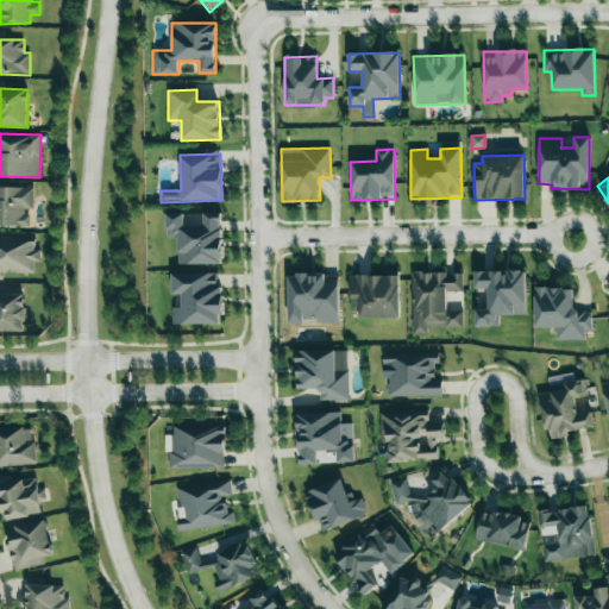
[(0,217),(0,227),(29,226),(27,209),(33,209),(33,187),(0,187),(0,217)]
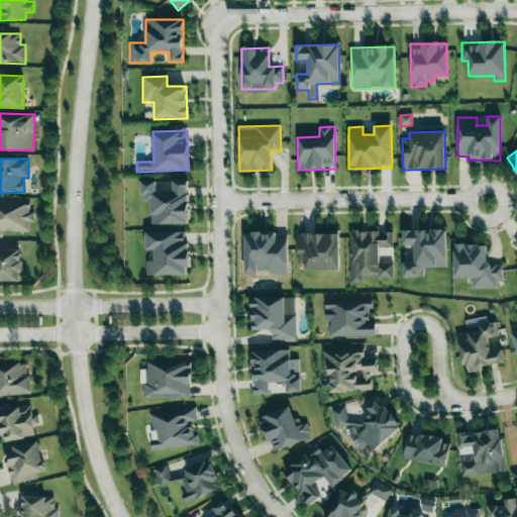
[(151,224),(189,224),(188,180),(173,181),(173,192),(157,192),(156,181),(140,182),(141,202),(150,201),(151,224)]
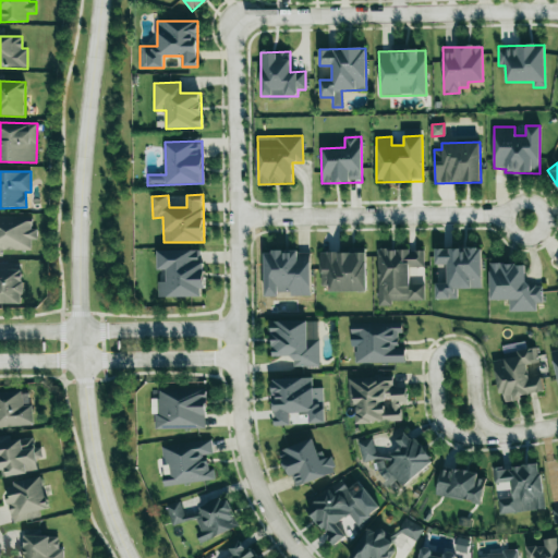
[(0,229),(0,251),(31,250),(31,240),(37,240),(37,230),(32,230),(32,216),(0,216),(0,229)]
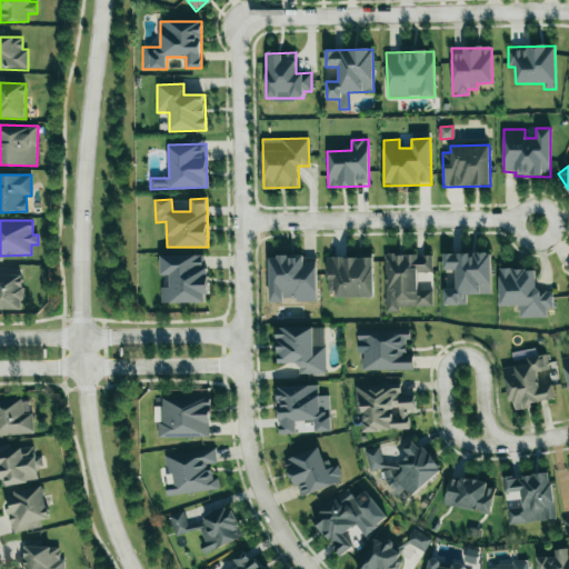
[(491,295),(490,253),(442,253),(443,270),(456,270),(456,289),(443,289),(443,306),(466,305),(466,295),(491,295)]
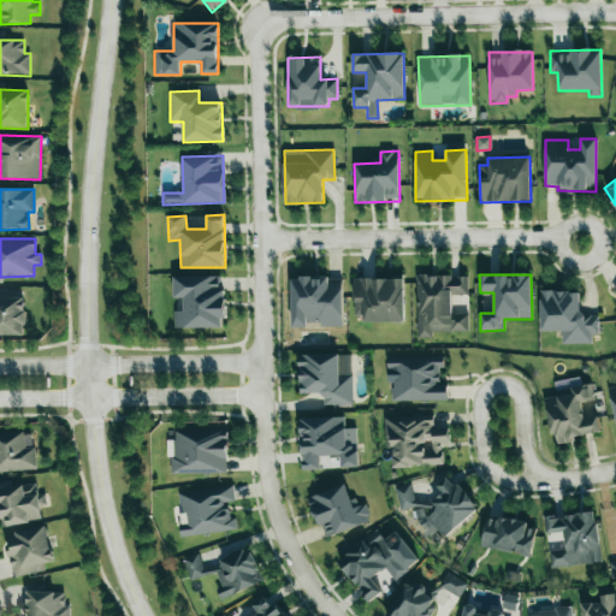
[(175,329),(224,327),(224,276),(173,277),(173,298),(183,298),(183,311),(173,311),(175,329)]
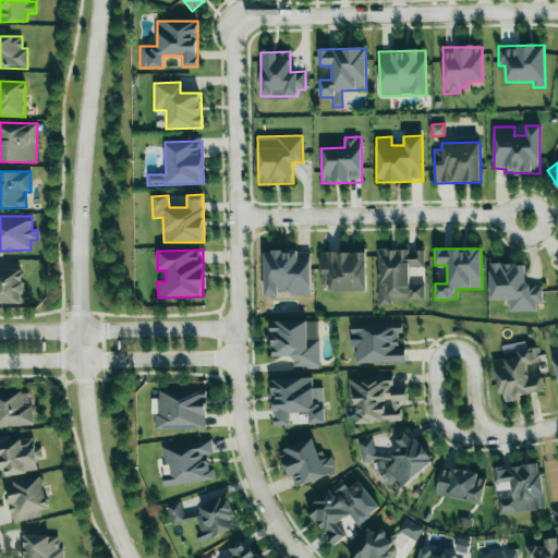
[(377,250),(377,306),(391,306),(391,301),(424,301),(424,283),(409,282),(410,267),(423,268),(424,250),(377,250)]
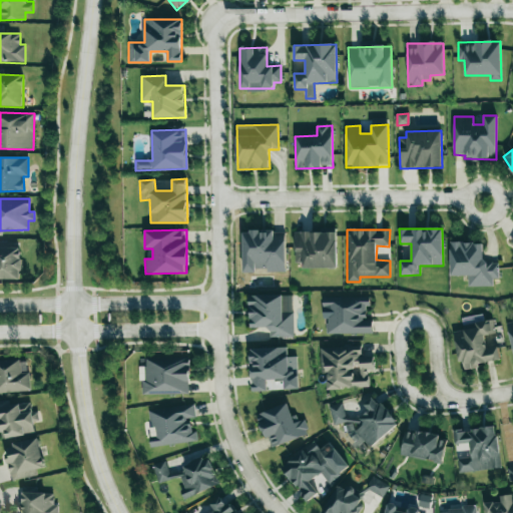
[(242,231),(242,272),(286,272),(285,230),(242,231)]
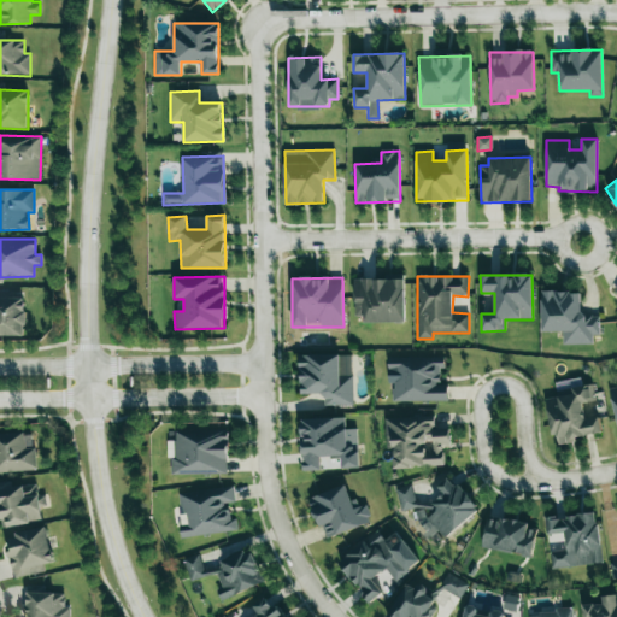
[(364,323),(405,322),(404,278),(354,280),(354,316),(364,316),(364,323)]
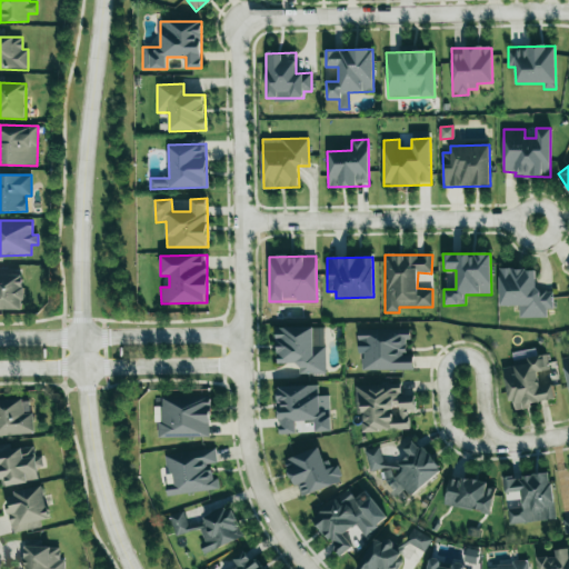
[(499,269),(500,307),(519,306),(519,318),(546,318),(546,309),(552,309),(552,290),(535,290),(535,269),(499,269)]
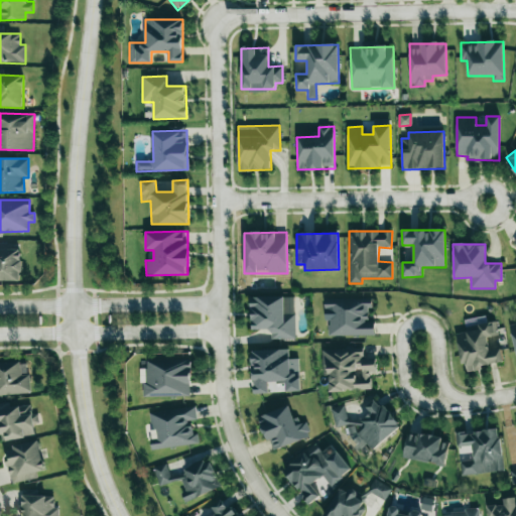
[(0,272),(0,280),(20,281),(21,250),(0,249),(0,272)]
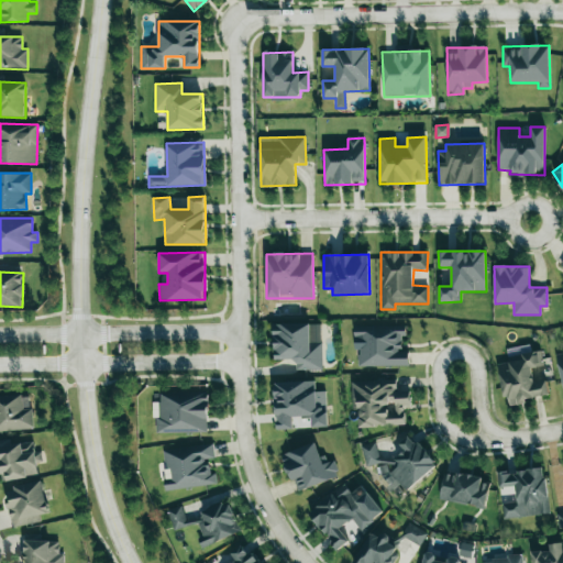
[(273,324),(274,360),(295,359),(296,371),(322,370),(321,323),(273,324)]
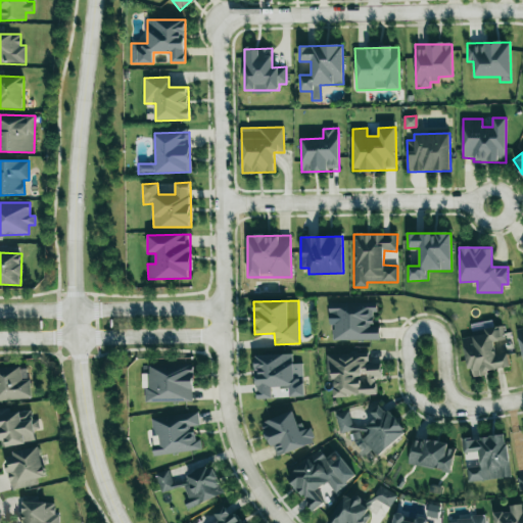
[(379,339),(379,326),(374,326),(373,314),(377,314),(377,302),(329,303),(329,314),(334,314),(334,340),(379,339)]
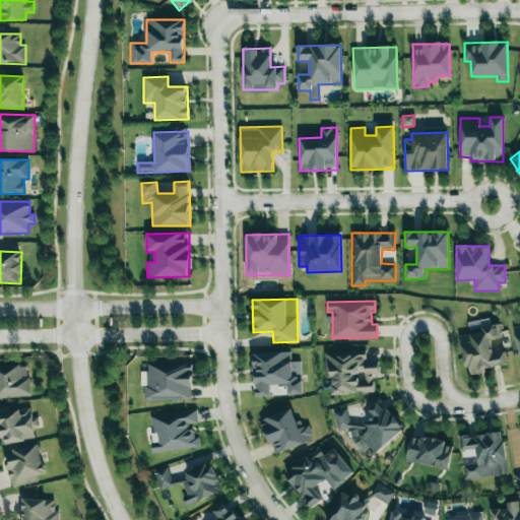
[(507,367),(504,348),(492,350),(491,340),(502,338),(500,323),(482,326),(483,332),(461,335),(466,373),(507,367)]
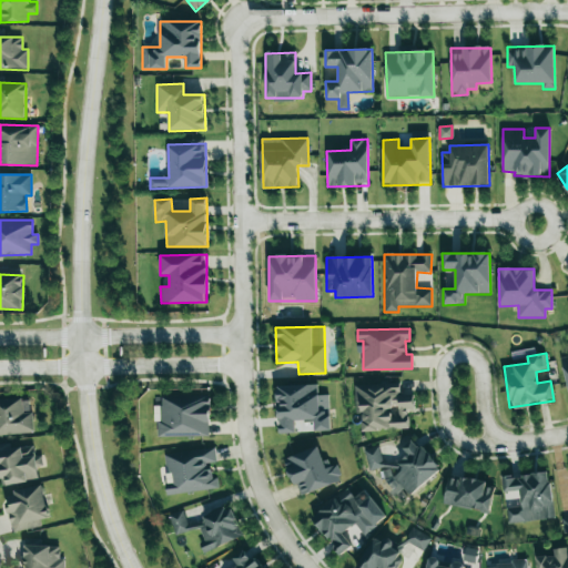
[(408,428),(407,409),(414,409),(413,394),(401,394),(399,383),(354,385),(356,414),(362,413),(363,432),(408,428)]
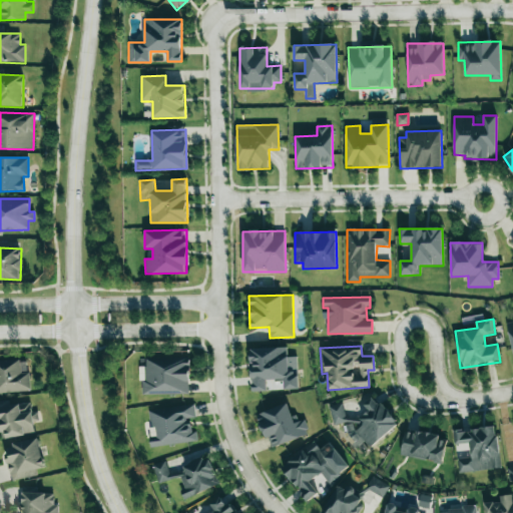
[(297,357),(287,357),(287,347),(250,349),(251,392),(267,391),(267,379),(284,379),(285,390),(298,389),(297,357)]
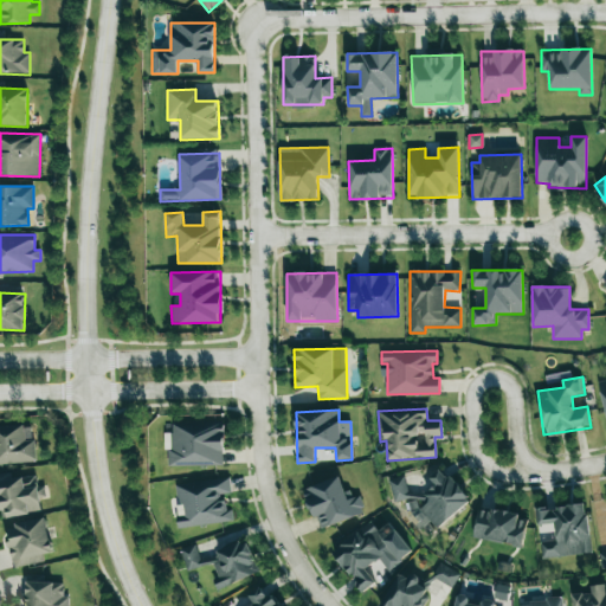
[(0,424),(0,444),(0,464),(34,463),(33,424),(0,424)]
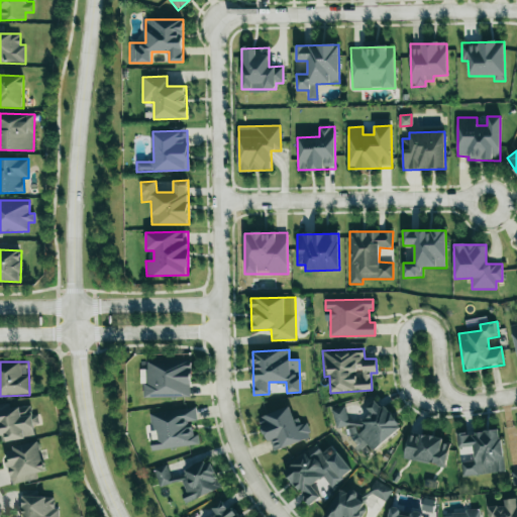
[(141,398),(191,398),(191,365),(147,365),(147,370),(141,370),(141,398)]
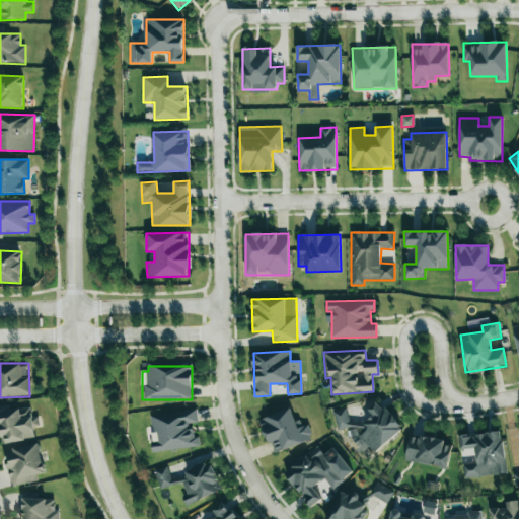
[(401,431),(379,399),(367,409),(370,418),(368,419),(350,424),(346,408),(332,411),(338,431),(348,428),(353,446),(358,454),(369,446),(373,452),(401,431)]
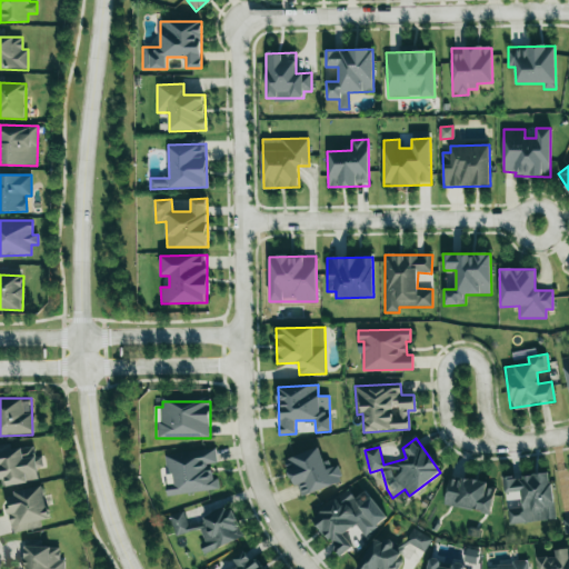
[(0,451),(0,466),(3,486),(39,480),(33,446),(0,451)]
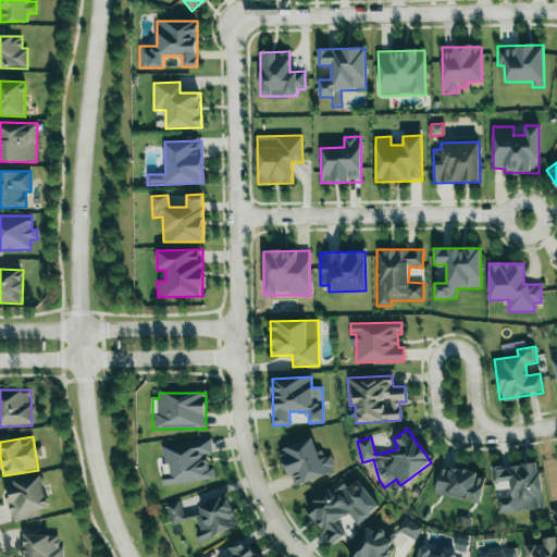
[(212,479),(209,455),(212,455),(210,438),(161,445),(165,475),(162,477),(163,485),(212,479)]
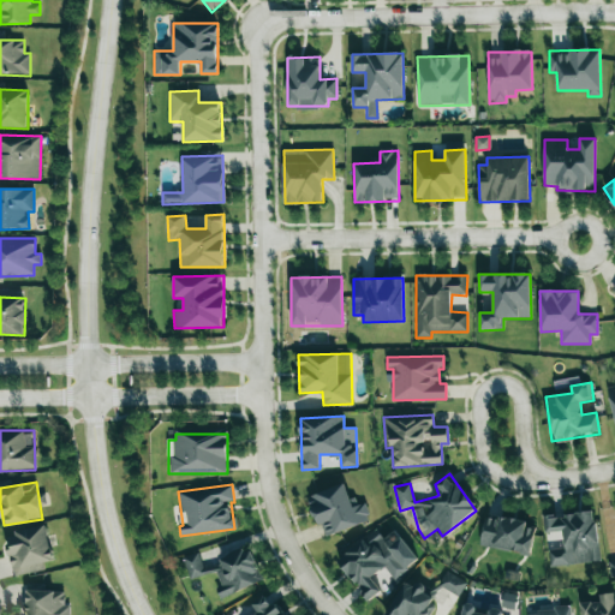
[(370,523),(364,503),(356,506),(354,499),(350,500),(345,484),(309,494),(321,536),(370,523)]
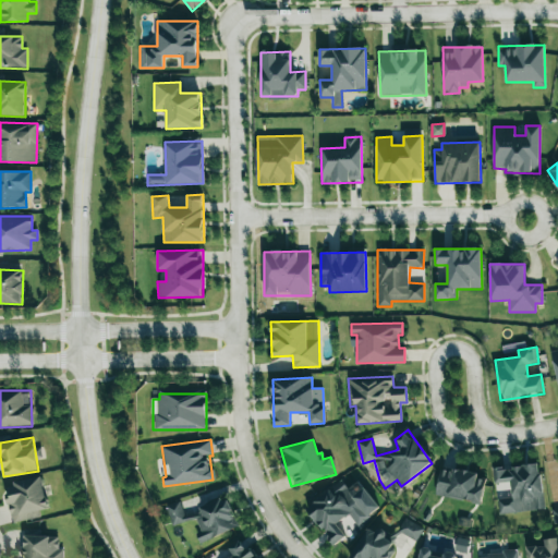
[(544,510),(540,464),(494,469),(495,483),(510,482),(511,497),(498,498),(499,514),(544,510)]
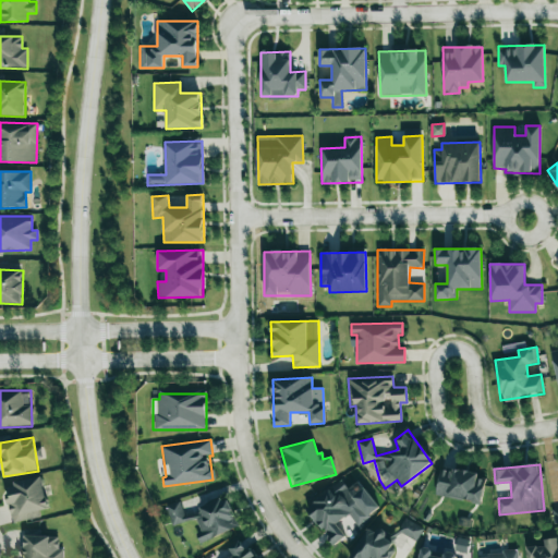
[(436,495),(481,504),(485,480),(477,478),(478,474),(440,466),(436,495)]
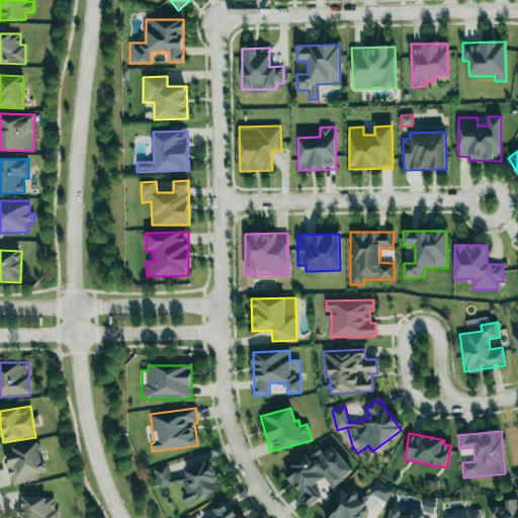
[(37,481),(36,475),(45,472),(38,442),(12,447),(13,453),(4,455),(10,486),(37,481)]
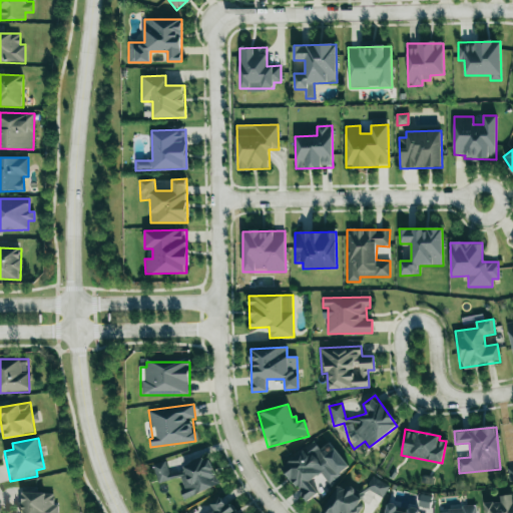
[(350,466),(329,442),(321,450),(314,441),(281,470),(309,501),(318,492),(310,483),(320,473),(330,484),(350,466)]
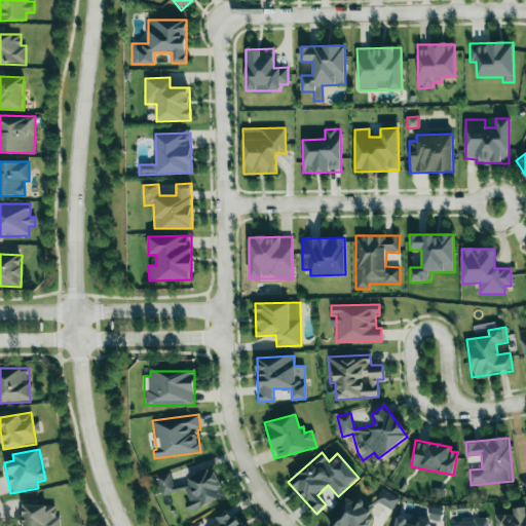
[(225,498),(215,468),(187,478),(189,483),(175,487),(170,473),(156,477),(162,496),(185,489),(189,500),(185,501),(187,510),(225,498)]
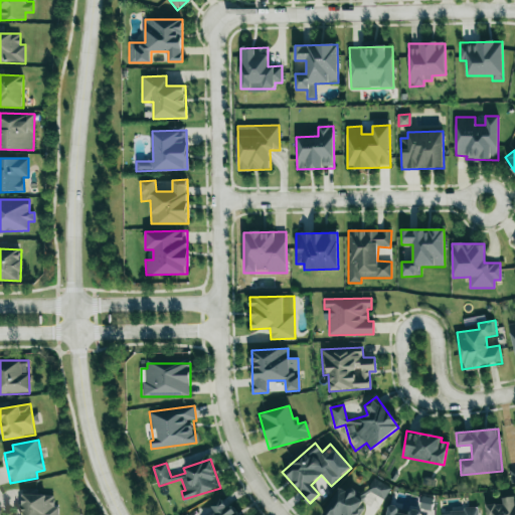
[(383,498),(385,495),(379,492),(383,484),(374,479),(368,490),(383,498)]
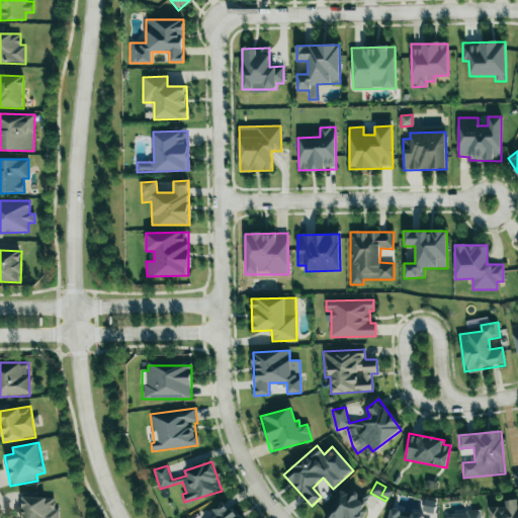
[(344,487),(325,517),(361,517),(367,509),(362,506),(365,501),(344,487)]
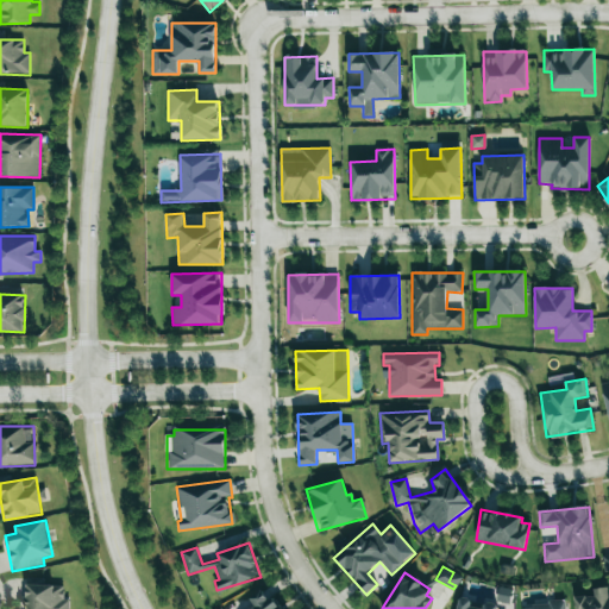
[(24,608),(68,608),(69,600),(63,600),(64,585),(25,584),(24,608)]
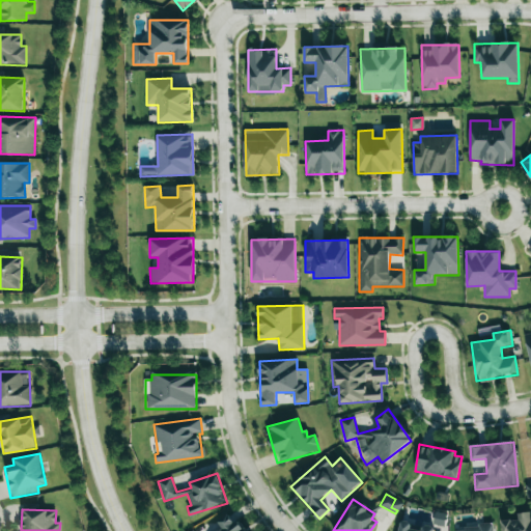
[(530,530),(530,510),(518,513),(518,519),(502,521),(503,530),(530,530)]
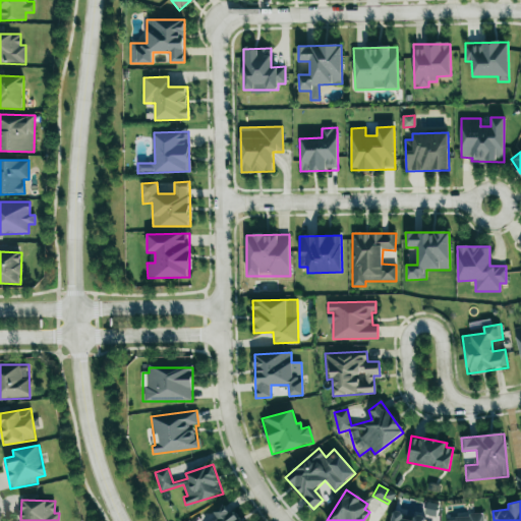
[(239,520),(227,503),(213,512),(218,518),(214,520),(189,520),(189,519),(185,520),(239,520)]
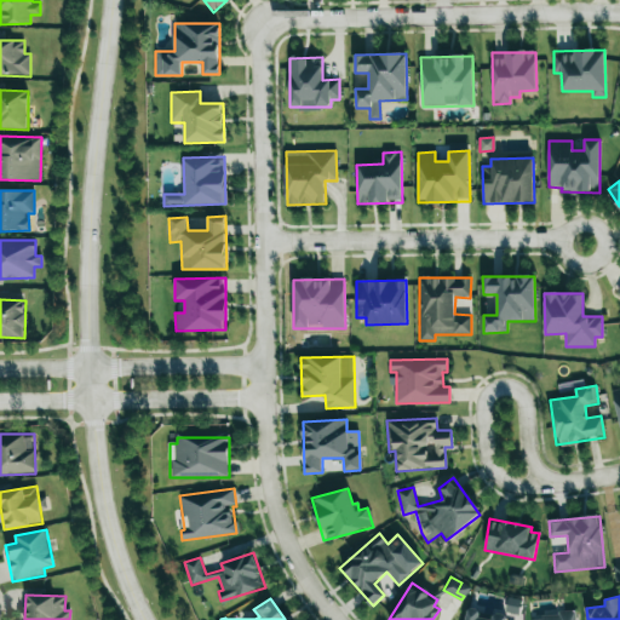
[(464,619),(505,619),(507,615),(492,613),(491,619),(478,618),(480,610),(466,608),(464,619)]
